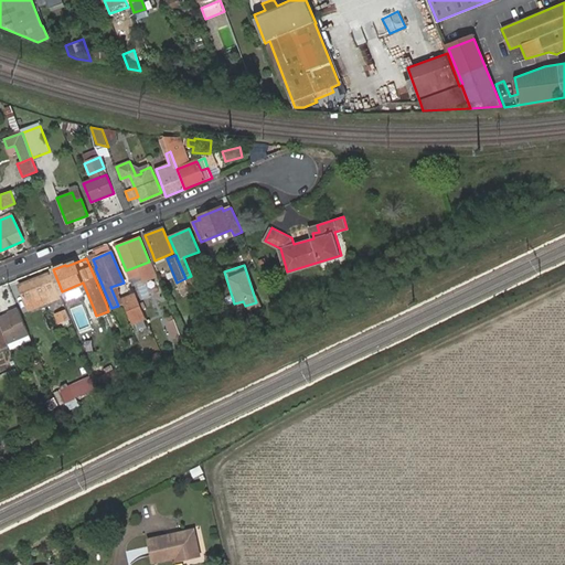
[(156,288),(161,286),(153,267),(148,269),(156,288)]
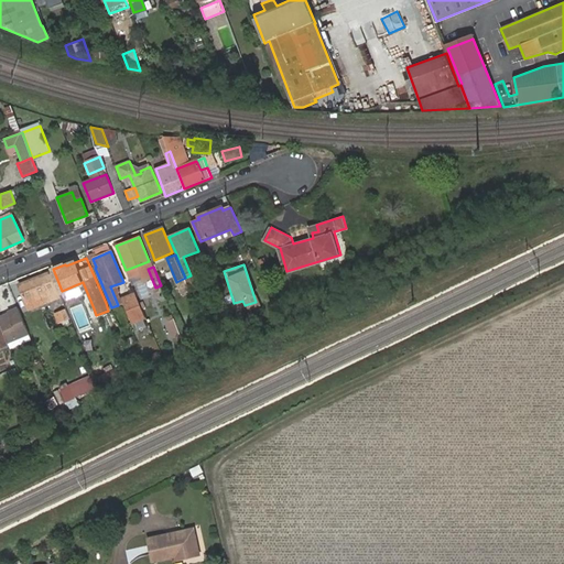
[(185,278),(188,286),(194,285),(191,275),(185,278)]
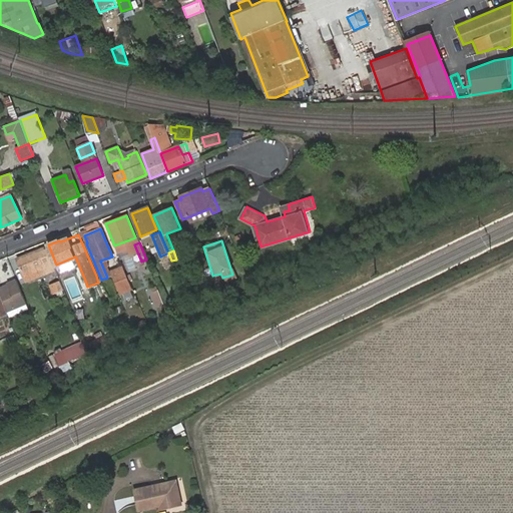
[(26,280),(45,272),(37,251),(17,259),(26,280)]
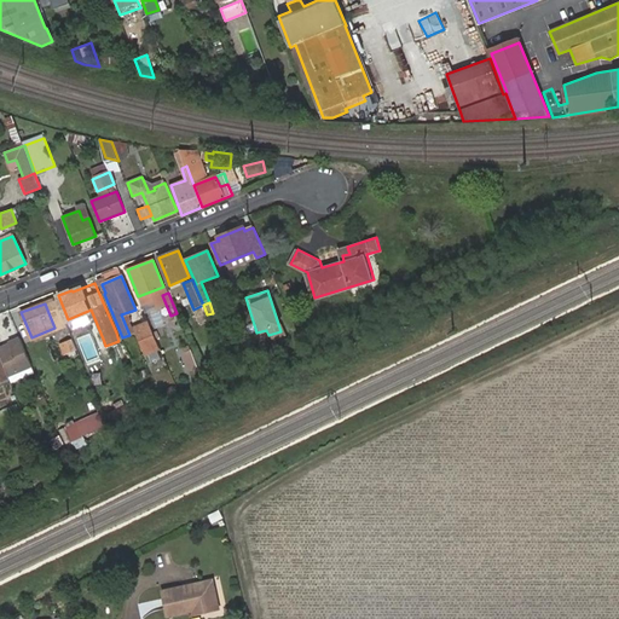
[(144,350),(157,345),(150,327),(136,331),(144,350)]
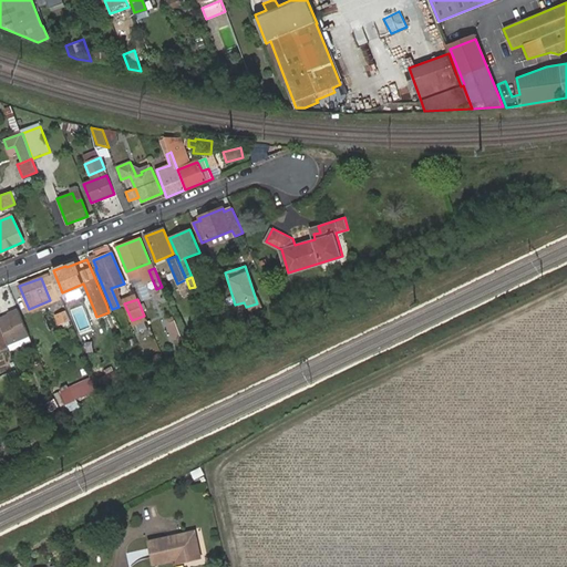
[(0,321),(0,325),(8,343),(29,334),(19,310),(8,315),(10,318),(0,321)]
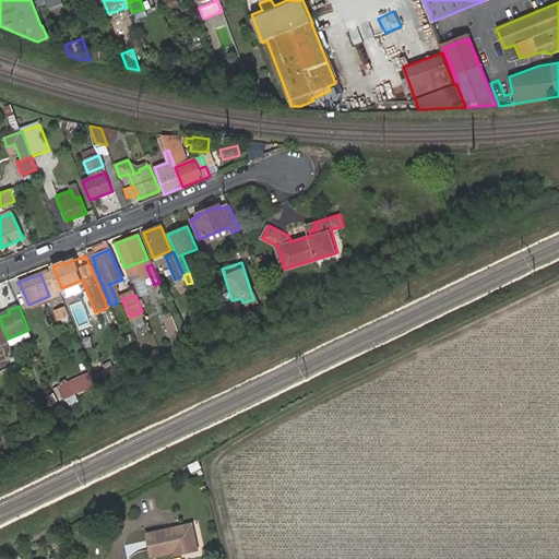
[(66,306),(54,311),(58,321),(70,317),(66,306)]
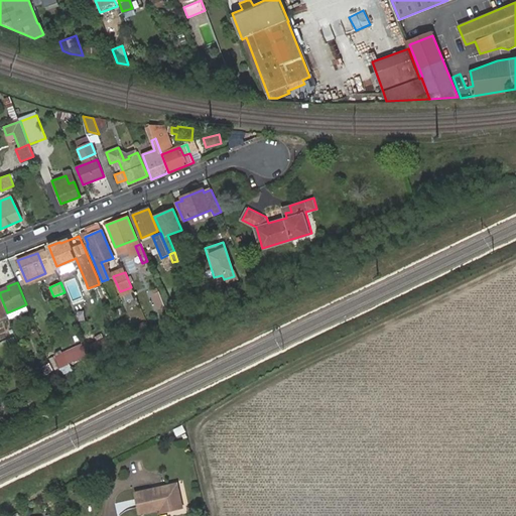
[(149,293),(155,309),(163,306),(158,290),(149,293)]
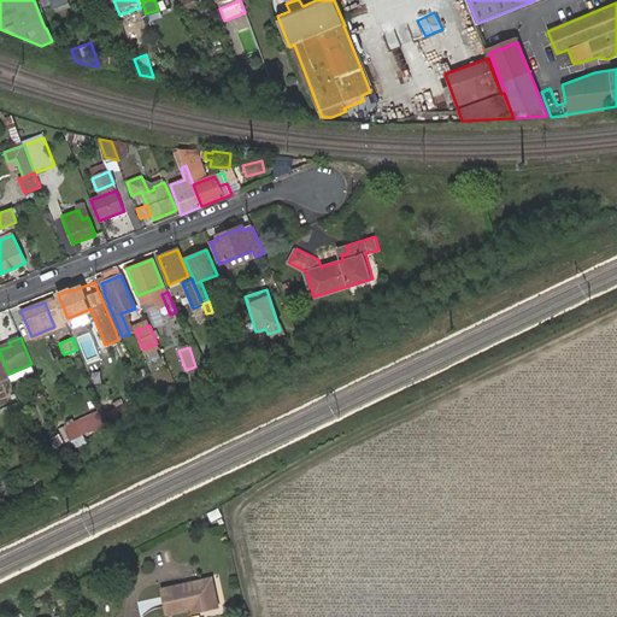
[(65,425),(71,441),(105,425),(99,411),(65,425)]
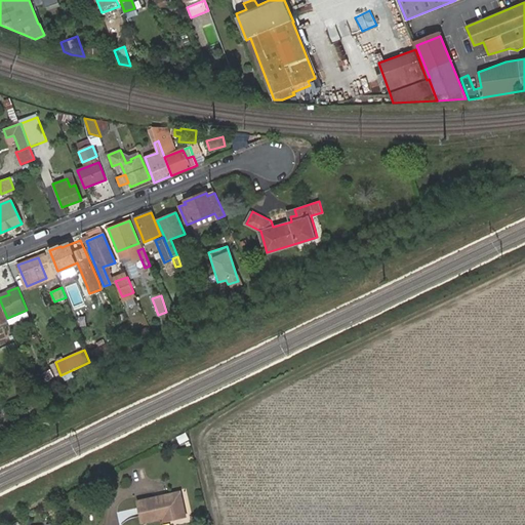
[(186,433),(175,437),(178,444),(189,440),(186,433)]
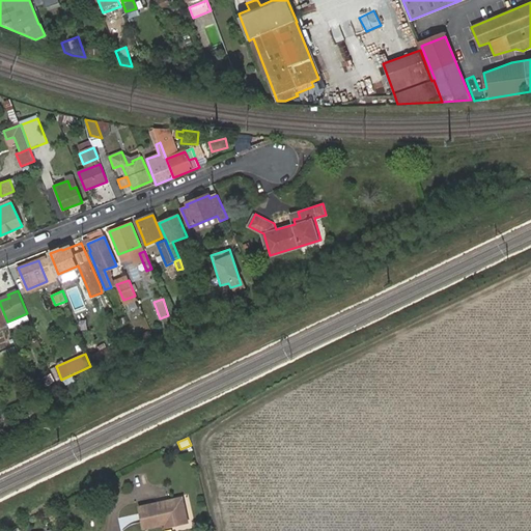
[(188,525),(184,500),(141,508),(144,529),(162,526),(161,521),(172,519),(174,527),(188,525)]
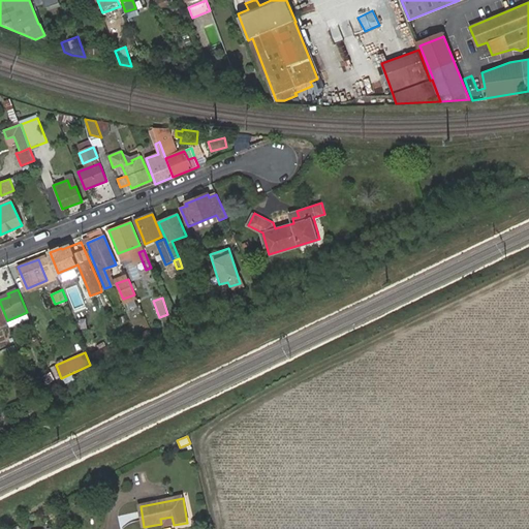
[(165,526),(174,525),(172,517),(160,519),(161,524),(164,523),(165,526)]
